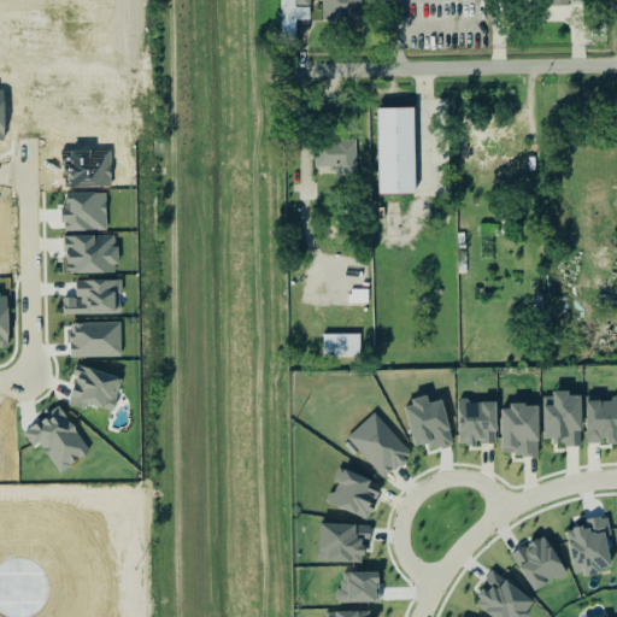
[(280,0),(281,22),(311,22),(310,0),(280,0)]
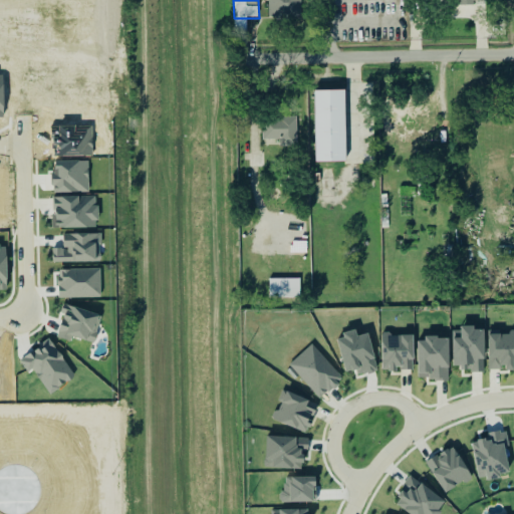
[(301,0),(268,0),(269,19),(302,20),(301,0)]
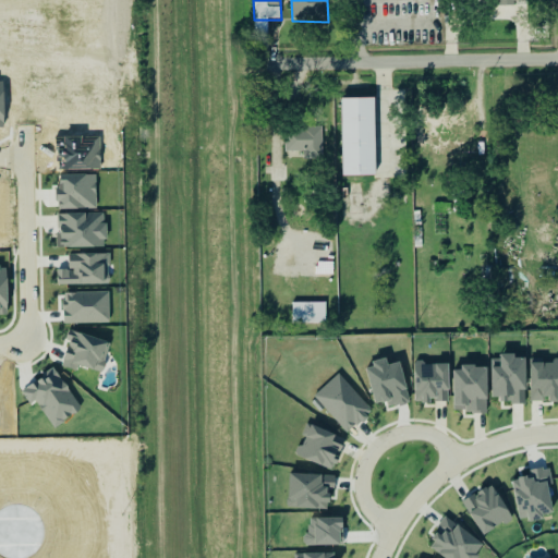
[(340,177),(340,100),(372,100),(372,177),(340,177)]
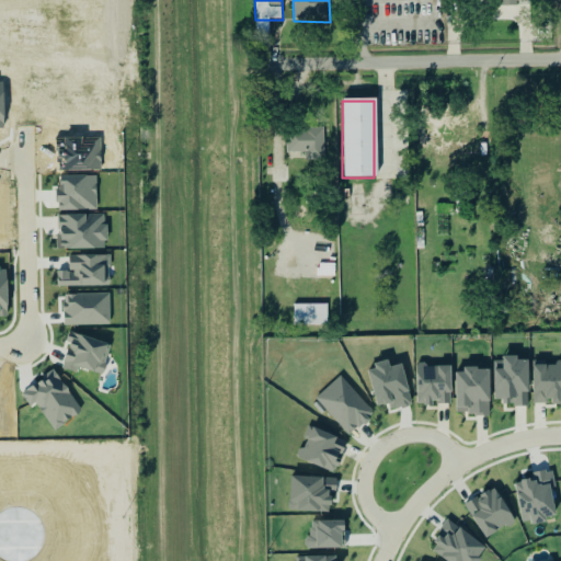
[(286,151),(305,152),(305,159),(323,160),(324,129),(287,129),(286,151)]
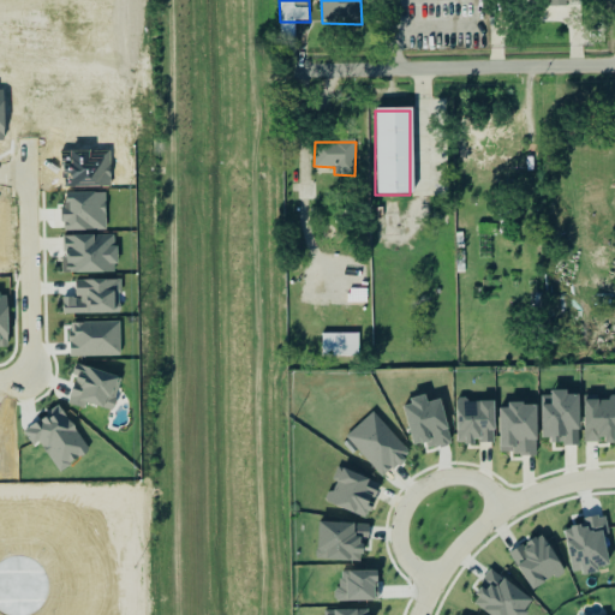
[(359,356),(358,333),(321,334),(322,357),(359,356)]
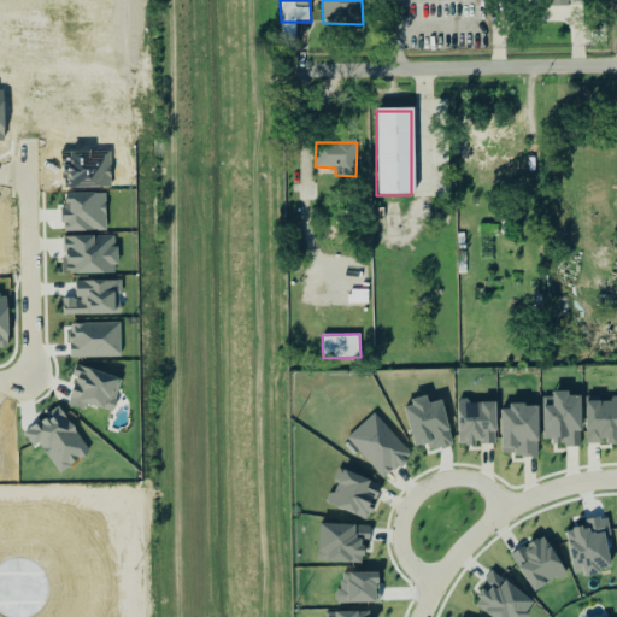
[(544,393),(545,439),(554,439),(554,446),(581,446),(580,435),(583,435),(582,395),(570,395),(570,393),(544,393)]
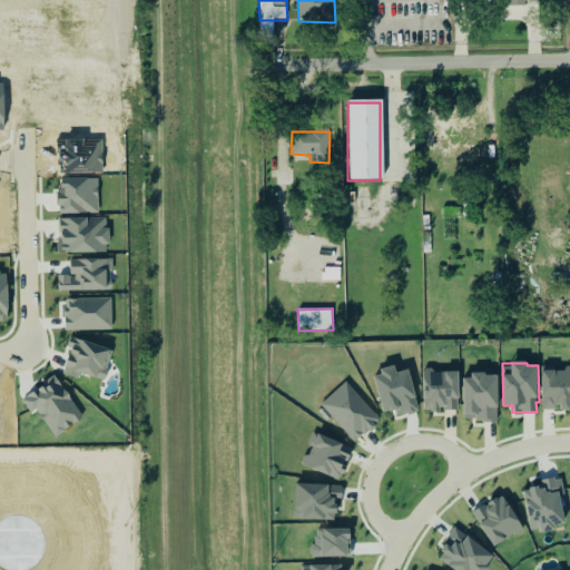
[(420,411),(409,370),(396,373),(395,367),(373,373),(383,413),(395,410),(396,418),(420,411)]
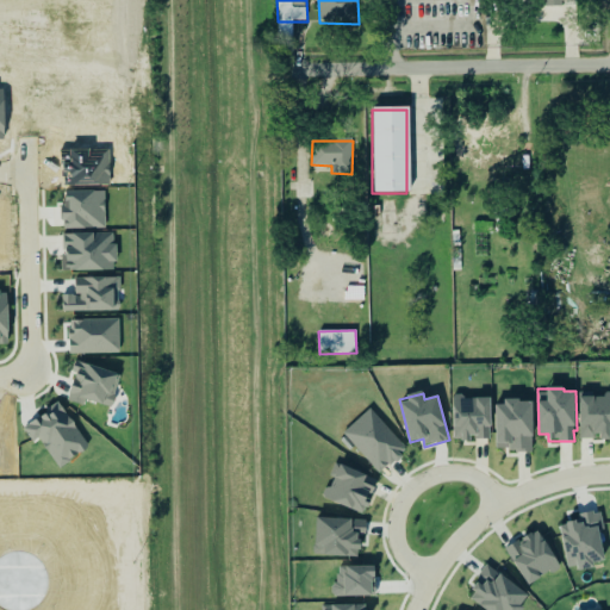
[(580,439),(609,437),(609,393),(579,393),(580,439)]
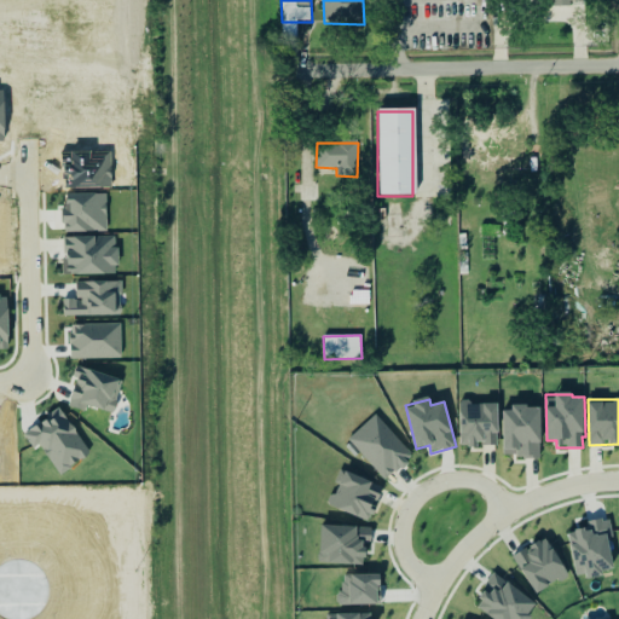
[(498,403),(460,403),(461,446),(476,446),(475,444),(492,444),(491,433),(498,433),(498,403)]
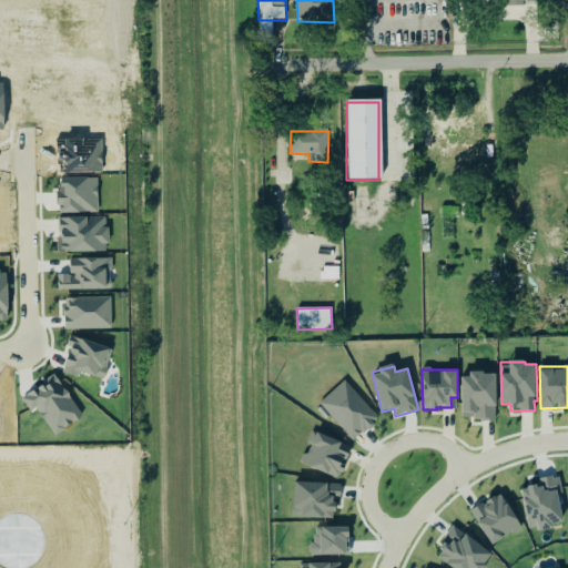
[(462,373),(463,421),(497,419),(496,373),(462,373)]
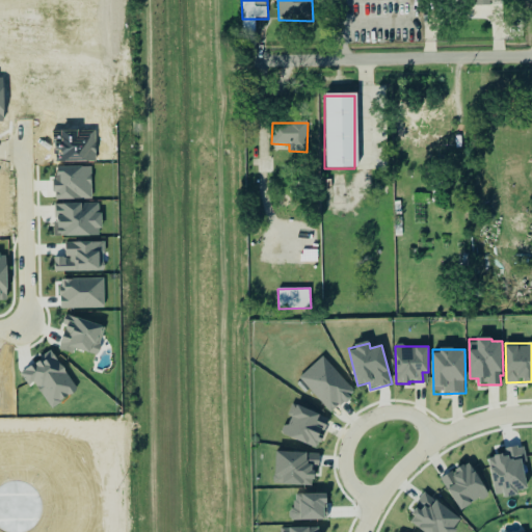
[(298,378),(331,414),(355,392),(322,356),(298,378)]
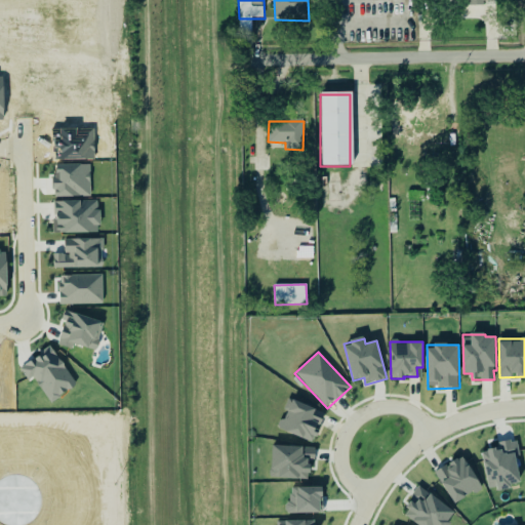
[(279,429),(313,442),(325,412),(288,398),(284,410),(286,411),(279,429)]
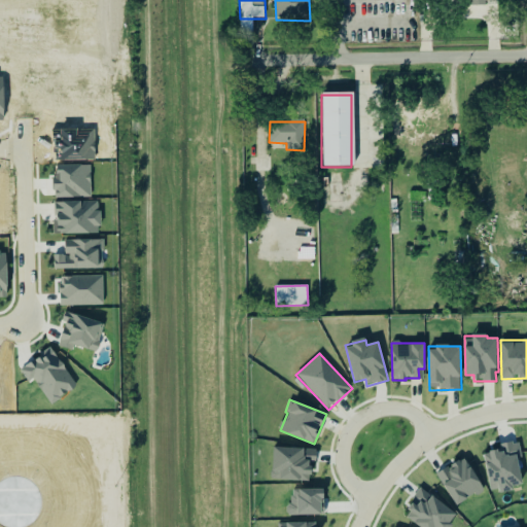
[(483,454),(491,491),(499,489),(500,493),(514,490),(513,486),(526,483),(518,442),(502,446),(503,450),(483,454)]
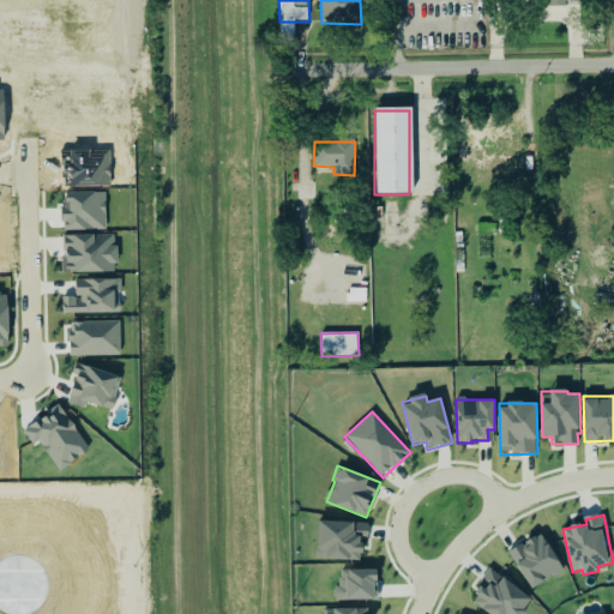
[(365,560),(366,523),(318,522),(317,559),(365,560)]
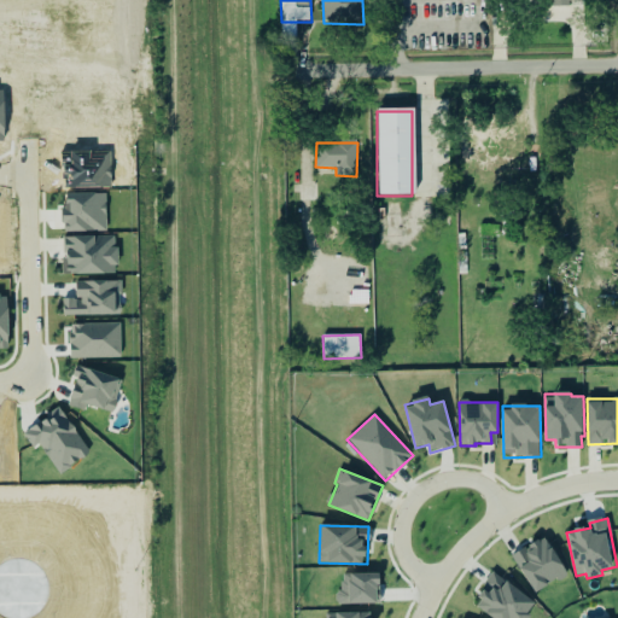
[(546,536),(512,554),(534,594),(567,576),(546,536)]
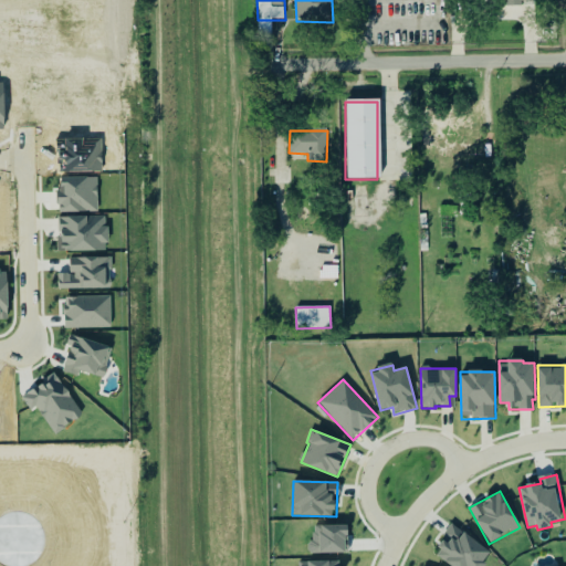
[(482,565),(492,553),(451,523),(443,535),(448,538),(435,555),(449,565),(482,565)]
